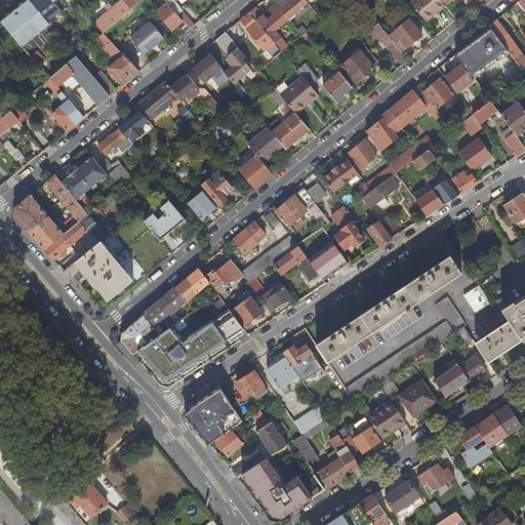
[(40,11),(30,0),(25,0),(24,2),(18,5),(17,7),(15,8),(17,11),(12,16),(25,31),(43,15),(40,11)]
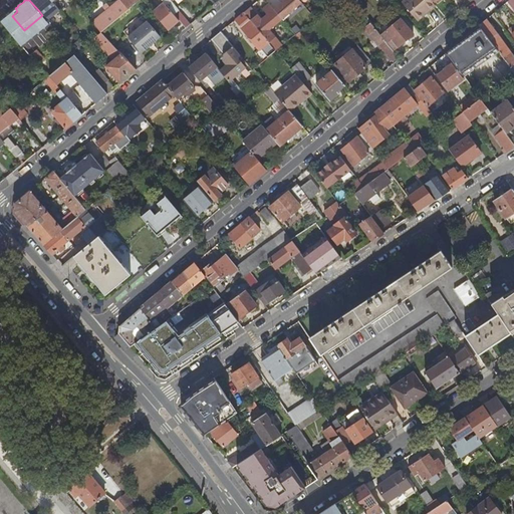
[(29,0),(39,11),(42,15),(43,17),(52,10),(43,0),(29,0)]
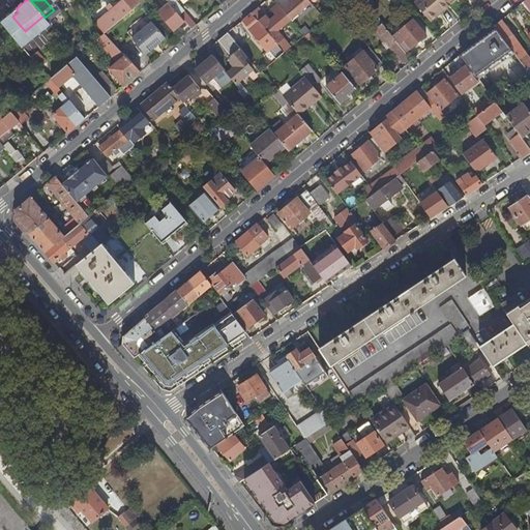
[(134,10),(124,0),(123,0),(96,23),(105,34),(106,33),(134,10)]
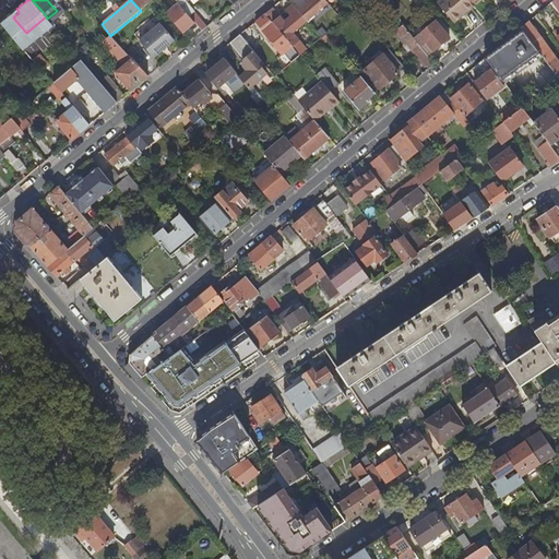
[(131,0),(141,11),(153,0),(131,0)]
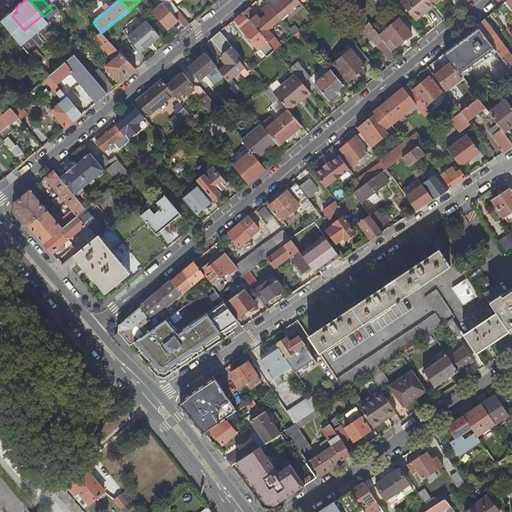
[(161,0),(142,0),(152,11),(163,2),(161,0)]
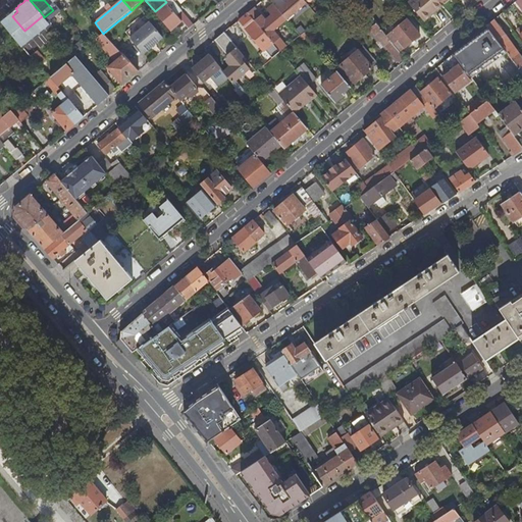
[(164,0),(166,2),(176,14),(181,10),(172,0),(164,0)]
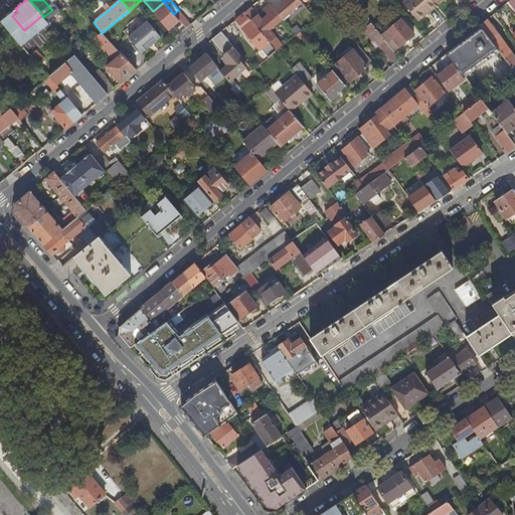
[(205,0),(191,0),(190,1),(195,8),(205,0)]
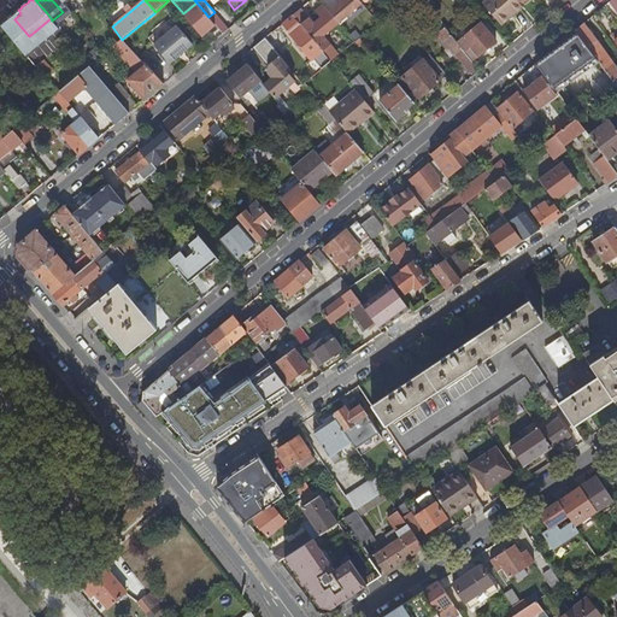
[(342,0),(330,11),(339,22),(340,24),(348,17),(347,16),(363,3),(360,0),(342,0)]
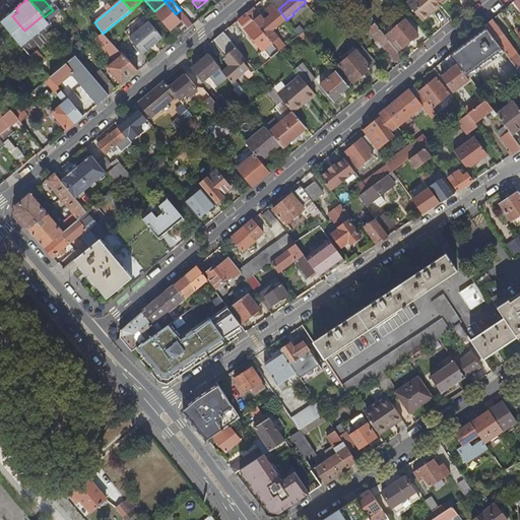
[(423,21),(441,6),(439,3),(436,0),(410,0),(407,3),(423,21)]
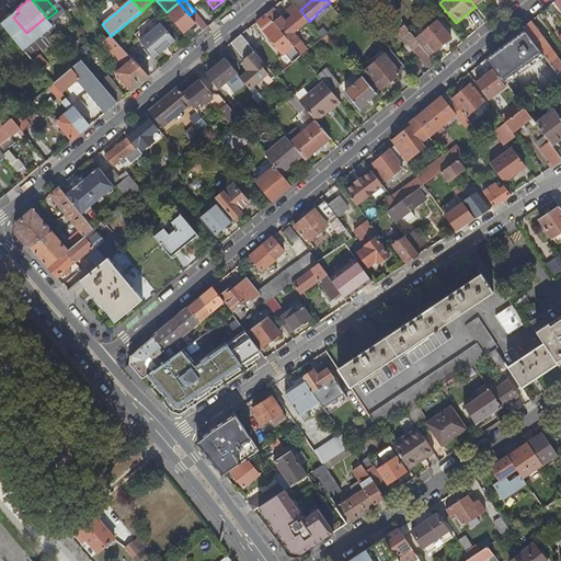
[(266,13),(301,55),(308,49),(294,32),(308,20),(300,10),(295,4),(287,11),(293,16),(286,22),(274,8),(266,13)]
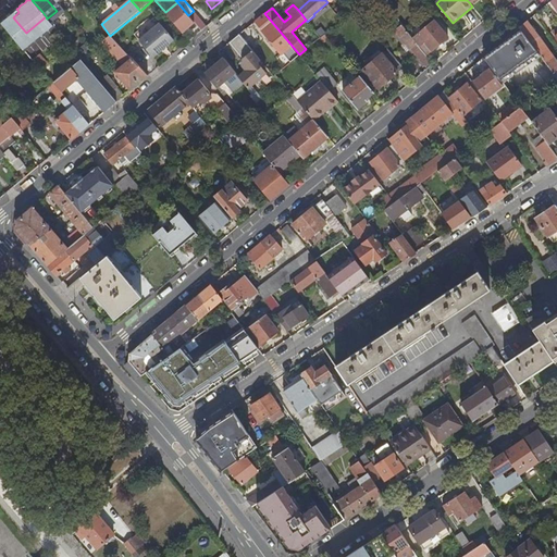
[(299,54),(264,13),(256,21),(280,50),(281,49),(283,51),(276,57),(285,66),(291,62),(299,54)]
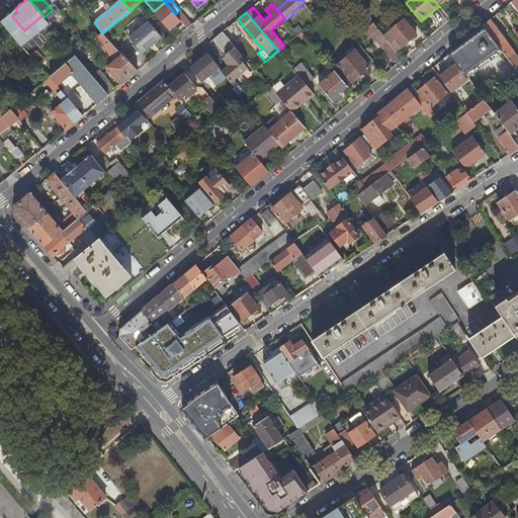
[(125,27),(130,33),(150,20),(146,14),(125,27)]
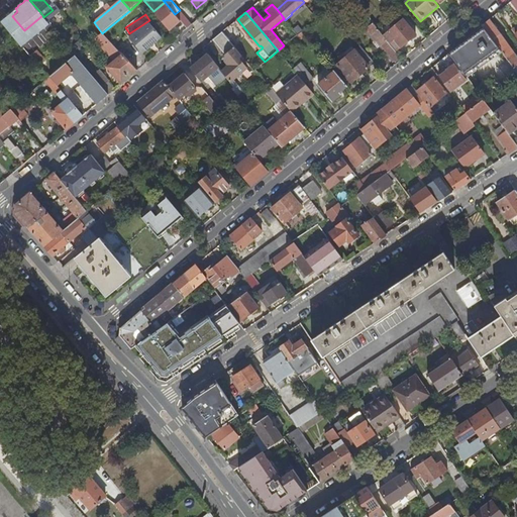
[(516,56),(490,18),(482,25),(513,67),(516,64),(516,56)]
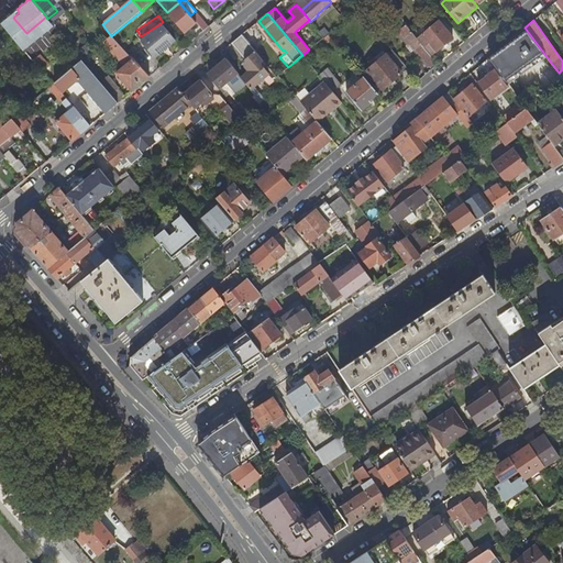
[(421,43),(431,55),(453,37),(439,21),(417,39),(419,41),(421,43)]
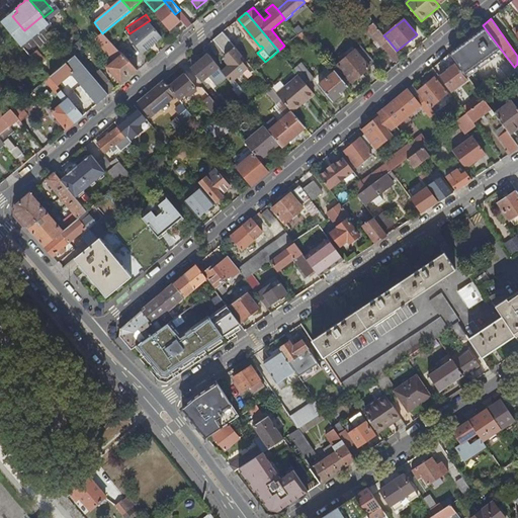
[(161,36),(148,21),(128,38),(142,54),(161,36)]
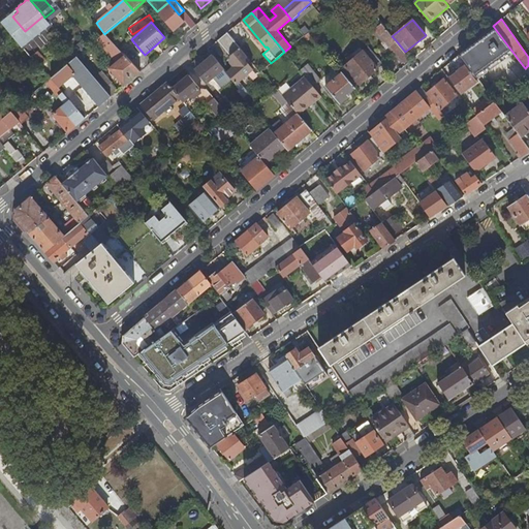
[(390,47),(391,45),(396,40),(394,38),(392,36),(381,23),(374,29),(390,47)]
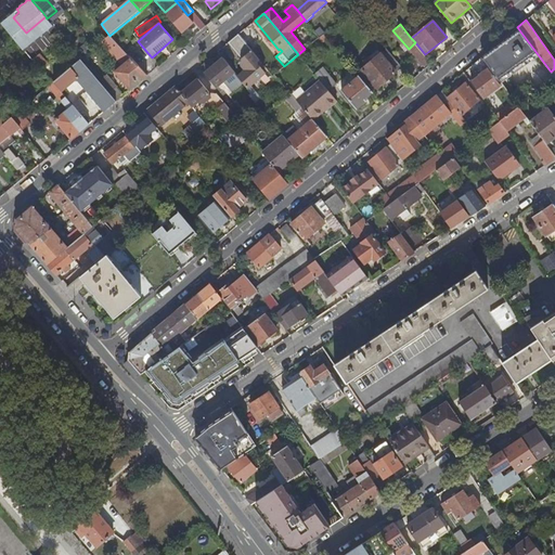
[(531,82),(538,93),(554,79),(554,76),(553,74),(551,72),(517,27),(514,29),(510,34),(500,41),(512,57),(520,51),(528,59),(520,65),(518,66),(531,82)]
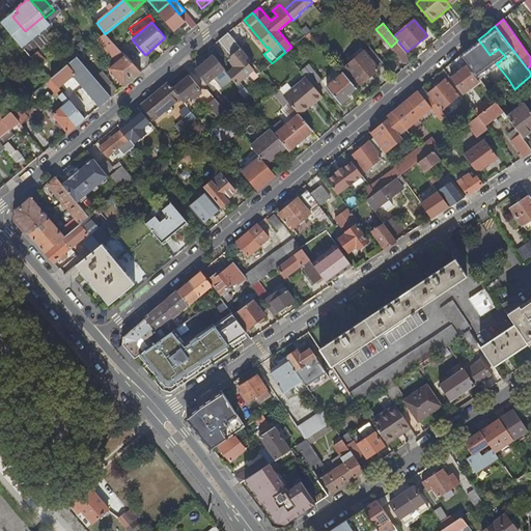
[(389,48),(391,47),(375,29),(374,30),(389,48)]
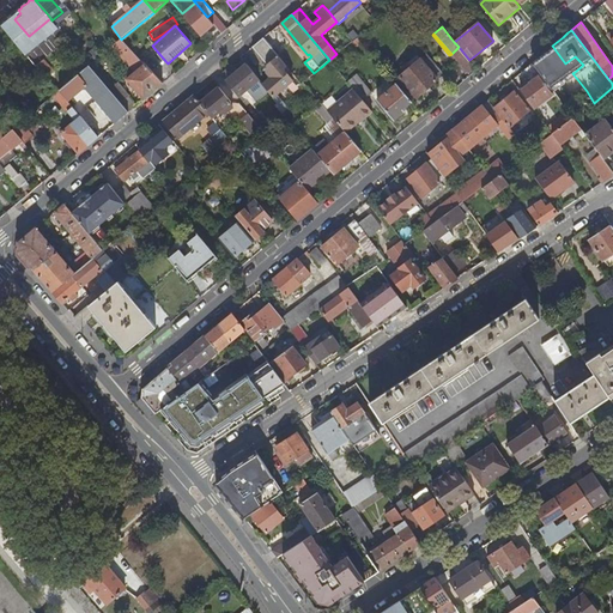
[(256,44),(253,47),(268,65),(267,70),(273,76),(263,84),(273,97),(278,103),(277,105),(283,113),(287,108),(277,93),(292,80),(283,68),(286,65),(263,37),(256,44)]
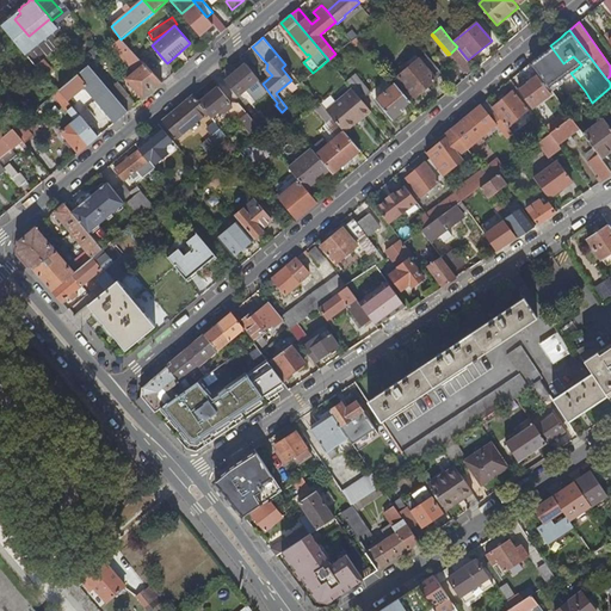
[(121,39),(115,44),(137,69),(125,79),(142,99),(144,97),(160,84),(122,38),(121,39)]
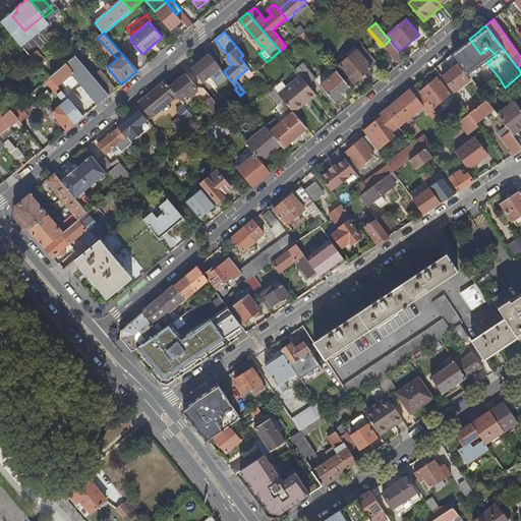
[(469,39),(465,42),(476,57),(480,54),(469,39)]
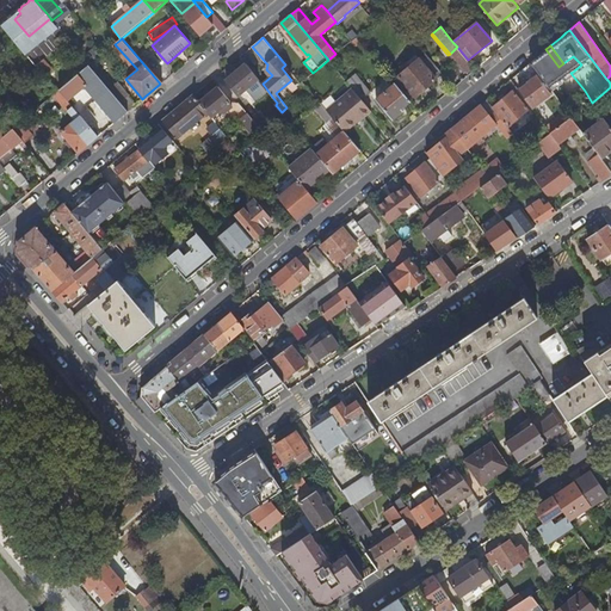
[(469,74),(475,69),(468,60),(457,47),(451,53),(469,74)]
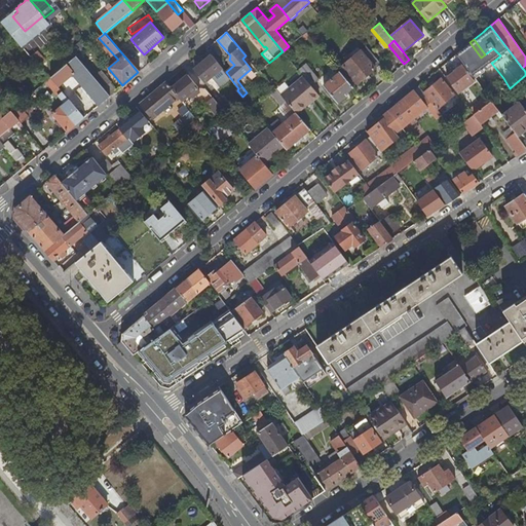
[(28,43),(23,47),(31,58),(36,52),(28,43)]
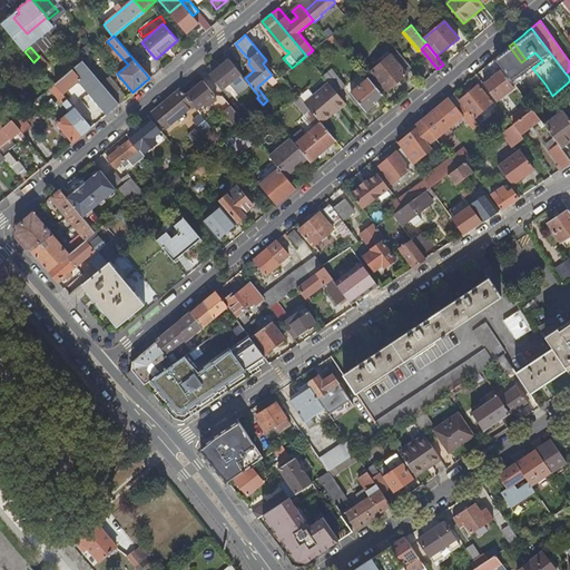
[(389,50),(380,58),(383,62),(391,55),(389,50)]
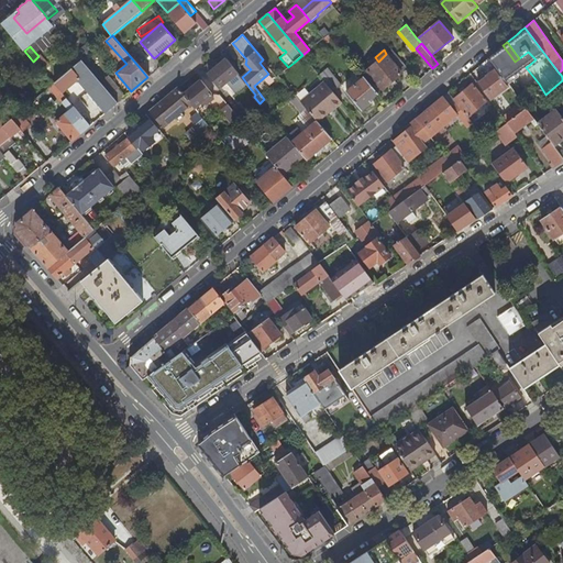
[(401,73),(407,69),(392,50),(386,54),(401,73)]
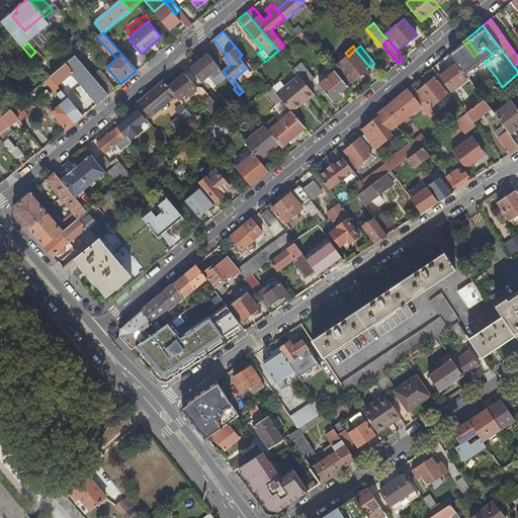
[(456,48),(449,53),(456,62),(463,57),(456,48)]
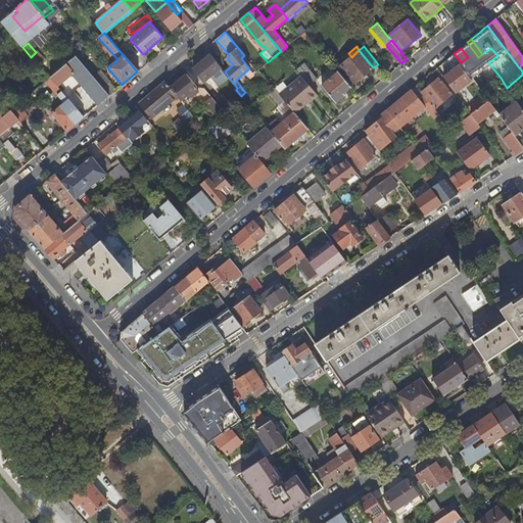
[(210,55),(218,63),(219,61),(208,49),(206,50),(210,55)]
